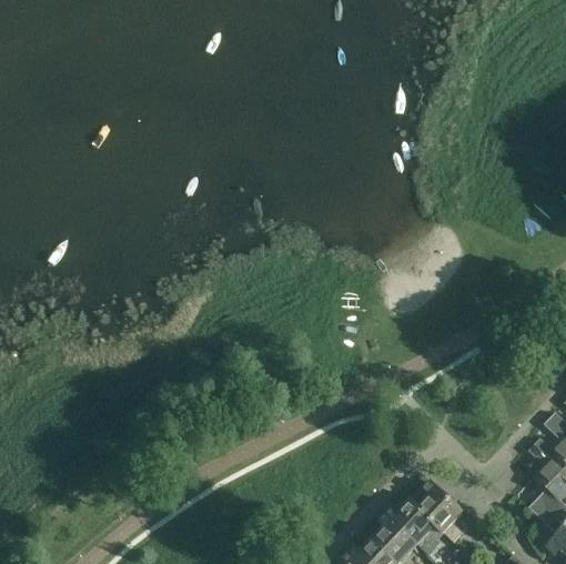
[(565,464),(565,423),(559,418),(553,424),(558,429),(554,433),(559,439),(551,447),(549,449),(565,464)]
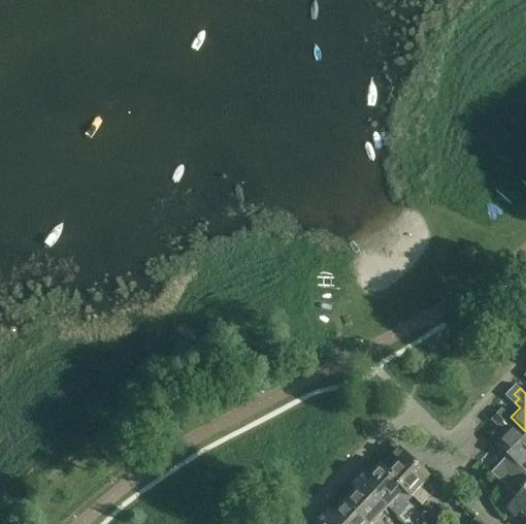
[(506,453),(520,465),(525,458),(525,431),(511,417),(512,416),(505,410),(498,417),(503,422),(499,426),(504,432),(495,441),(506,453)]
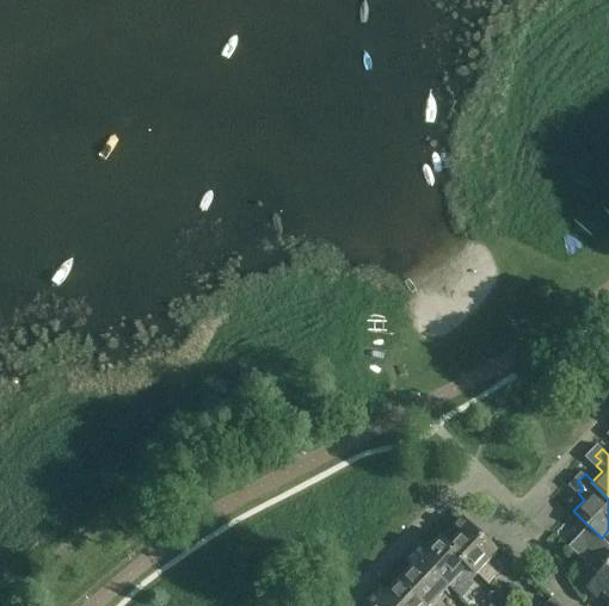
[(460,517),(451,526),(441,538),(467,563),(466,564),(474,572),(475,572),(485,581),(494,570),(485,561),(496,551),(479,535),(460,517)]
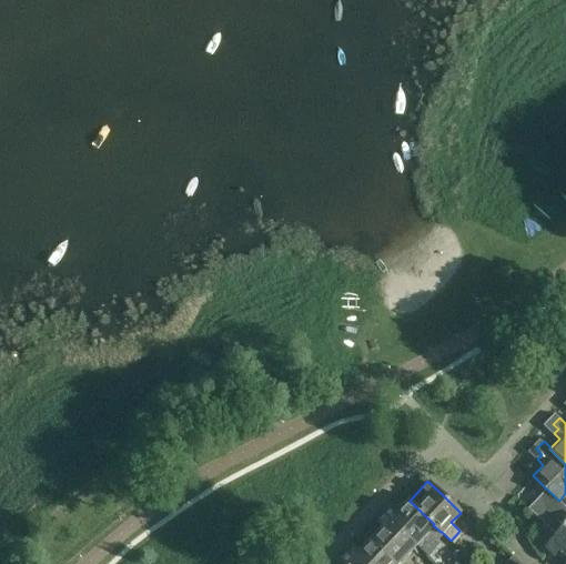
[(565,506),(559,501),(545,487),(526,507),(556,535),(545,547),(553,554),(559,549),(565,555),(565,506)]
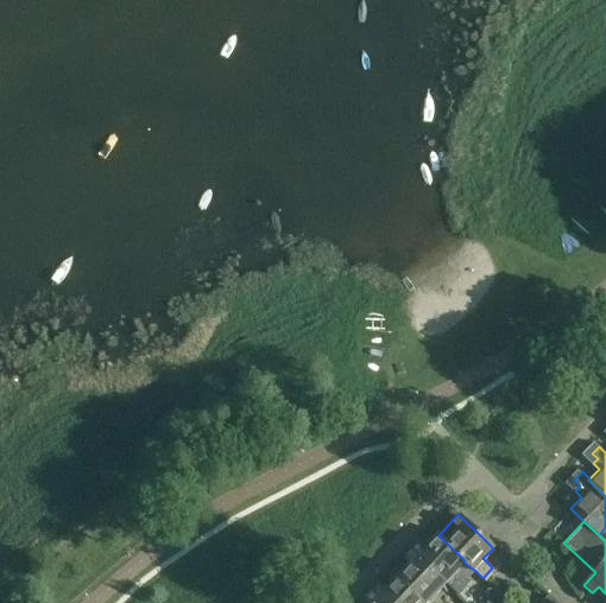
[(409,548),(444,582),(467,602),(483,602),(474,602),(460,589),(469,578),(466,576),(472,569),(464,562),(465,560),(439,535),(436,533),(424,546),(417,540),(409,548)]
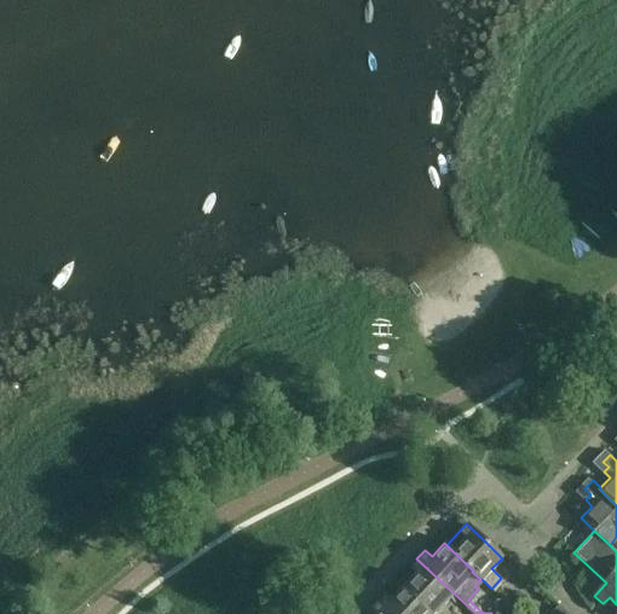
[(453,592),(416,559),(409,566),(415,573),(403,585),(433,613),(453,592)]
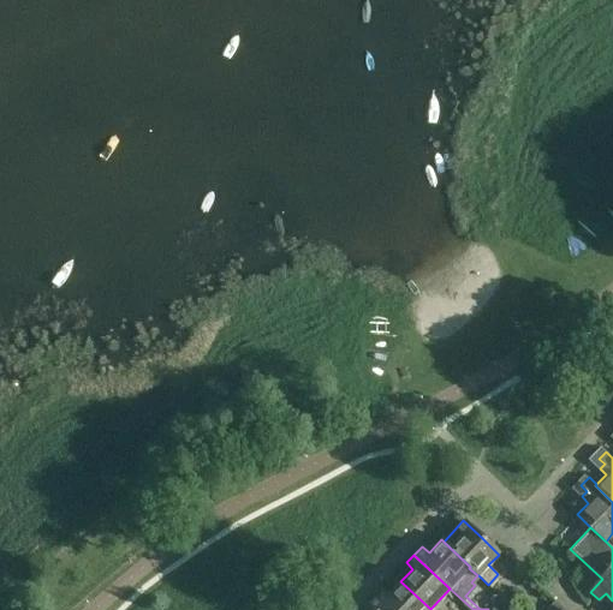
[(428,609),(430,609),(400,581),(388,594),(381,588),(374,597),(388,609),(428,609)]
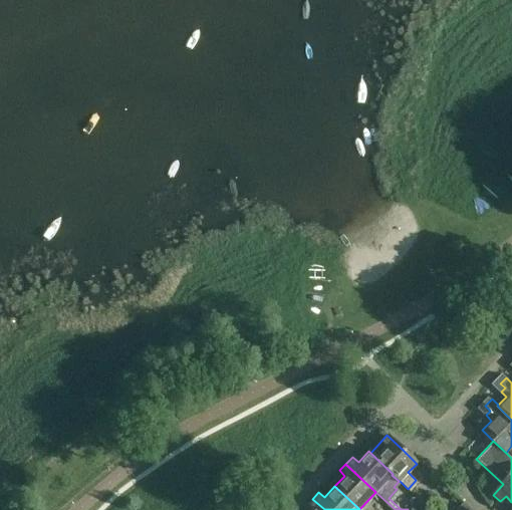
[(415,496),(415,509),(428,509),(428,496),(415,496)]
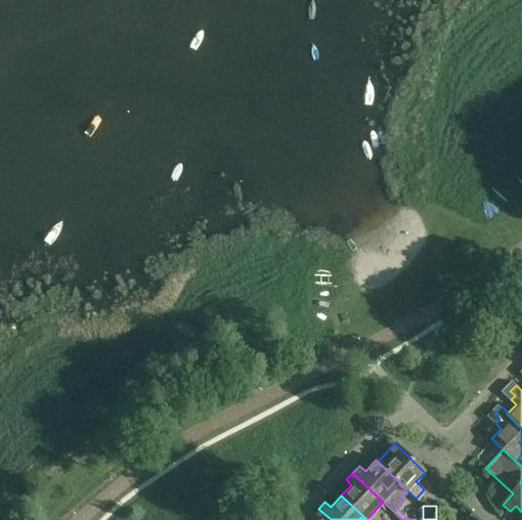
[(331,519),(318,509),(312,515),(316,519),(331,519)]
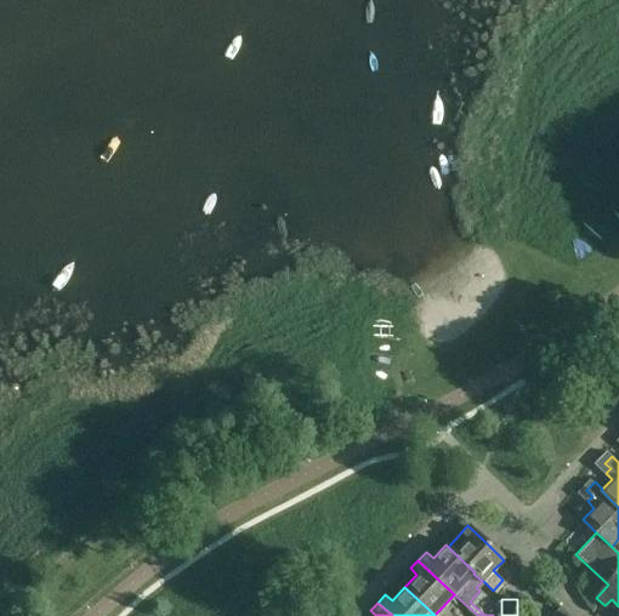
[(549,615),(571,615),(560,605),(549,615)]
